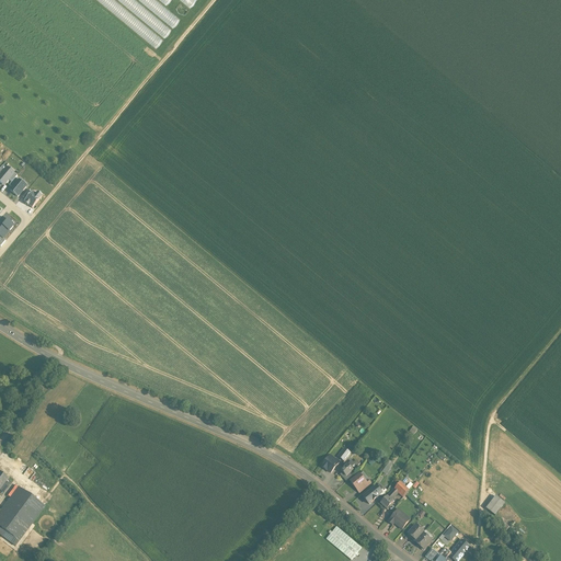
[(98,0),(157,46),(163,38),(115,0),(98,0)]
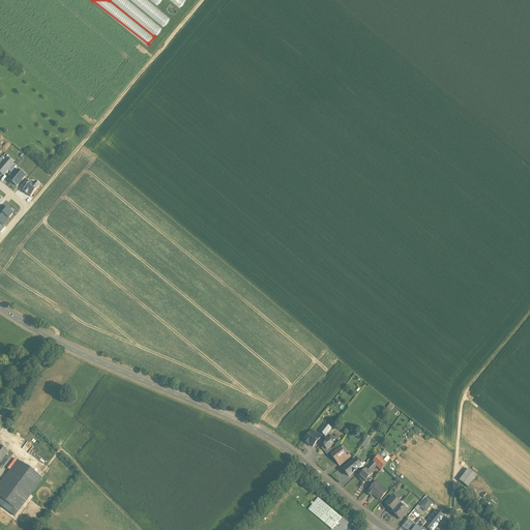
[(0,173),(4,176),(8,171),(13,165),(5,158),(4,159),(0,165),(0,173)]
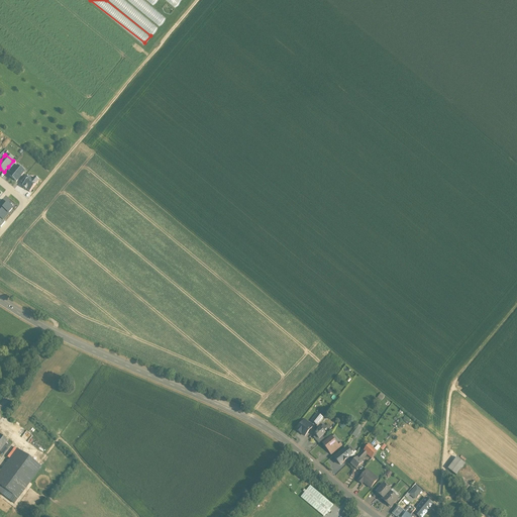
[(17,167),(14,165),(11,169),(8,172),(11,174),(17,167)]
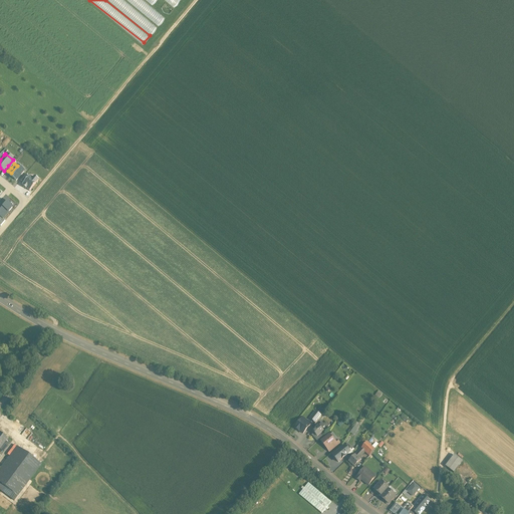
[(24,172),(17,166),(11,173),(9,175),(14,179),(14,180),(16,182),(24,172)]
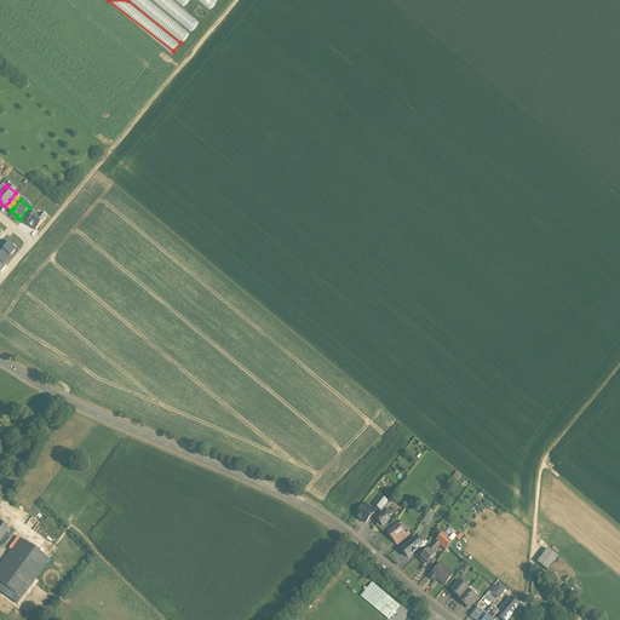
[(32,210),(24,218),(28,222),(35,213),(32,210)]
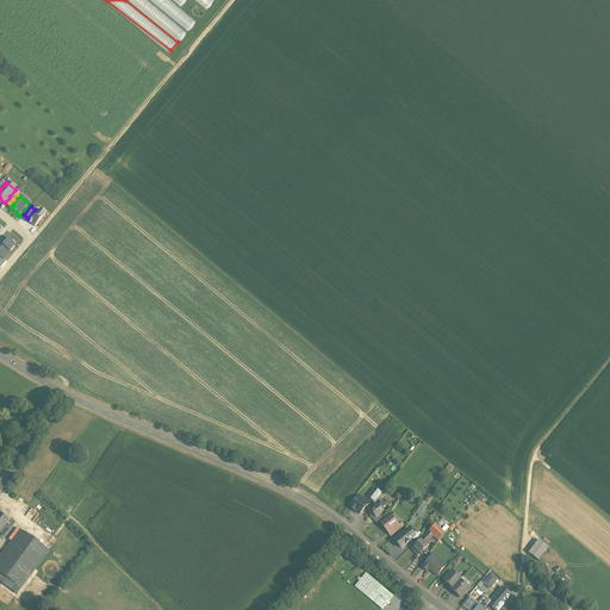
[(35,209),(35,210),(27,218),(26,219),(27,221),(26,222),(30,224),(31,224),(35,226),(45,213),(41,210),(38,212),(35,209)]
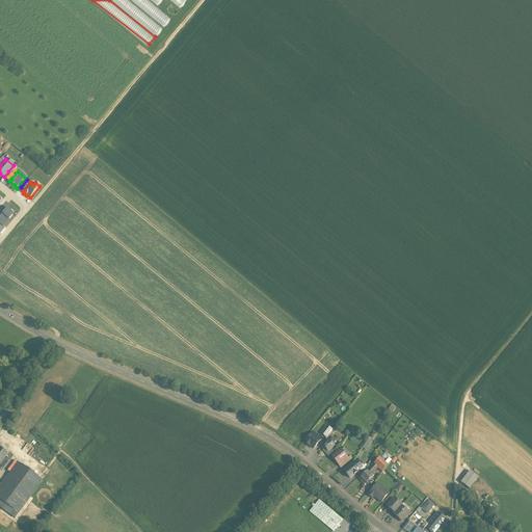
[(6,210),(3,215),(2,215),(8,220),(12,215),(6,210)]
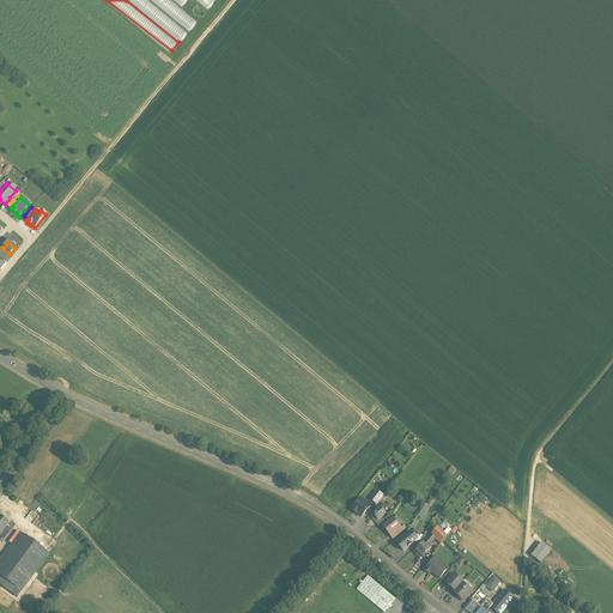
[(376,491),(370,499),(376,504),(383,496),(376,491)]
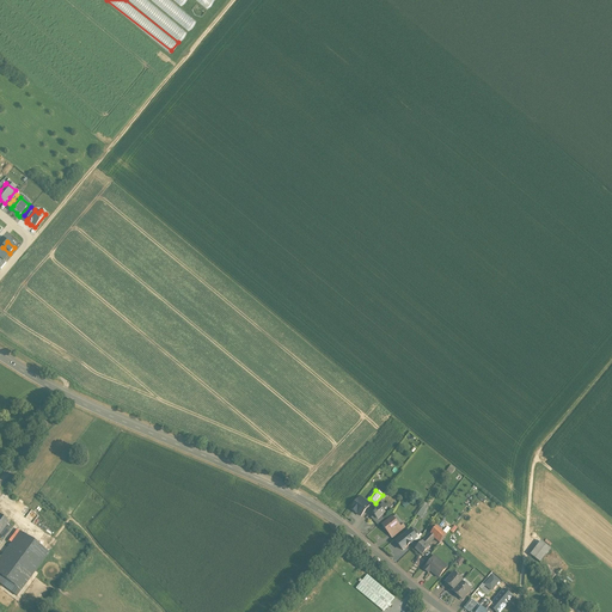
[(367,501),(361,497),(352,509),(356,514),(356,513),(361,516),(371,503),(367,501)]
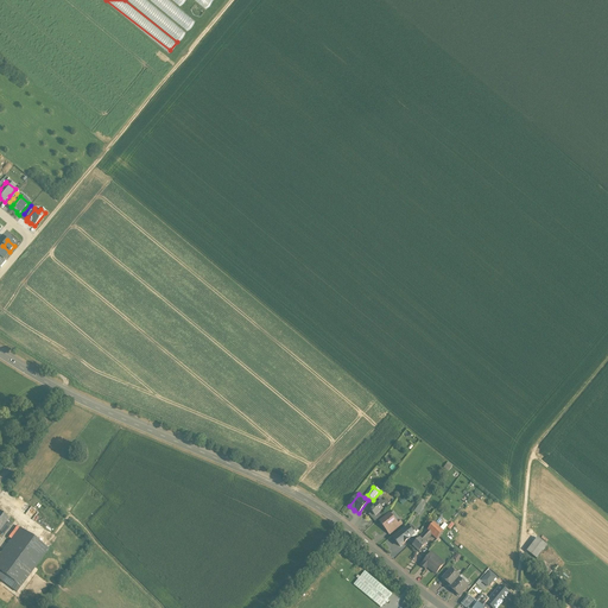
[(381,500),(369,511),(372,513),(375,517),(380,513),(382,510),(380,507),(384,504),(381,500)]
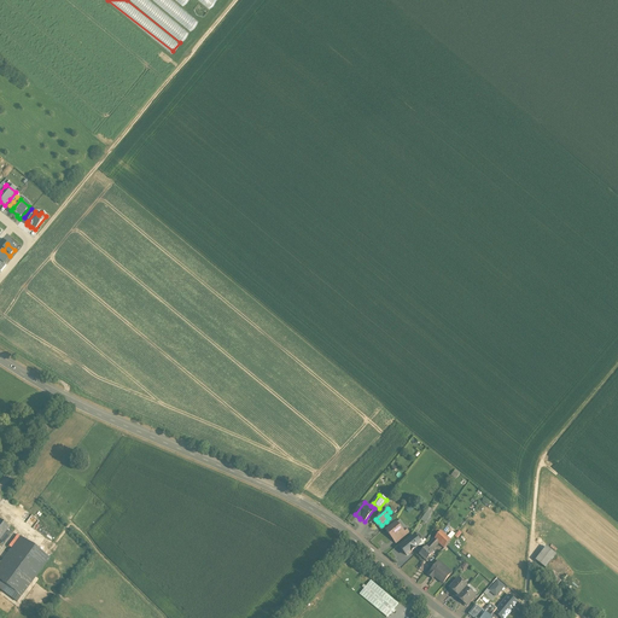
[(394,508),(390,512),(386,516),(389,518),(396,512),(394,508)]
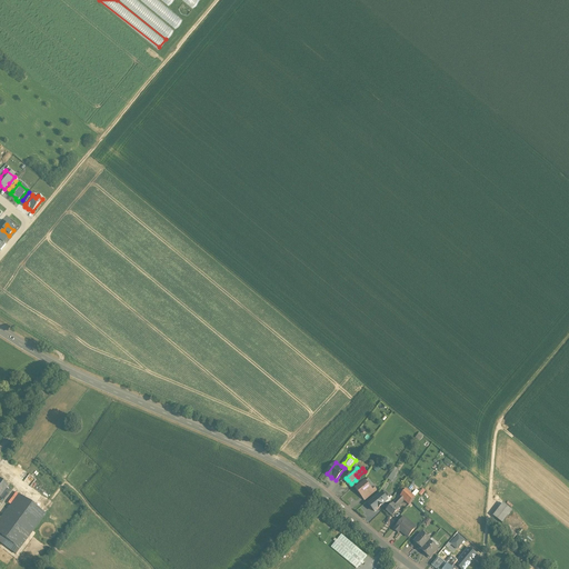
[(398,479),(393,476),(389,481),(393,486),(398,479)]
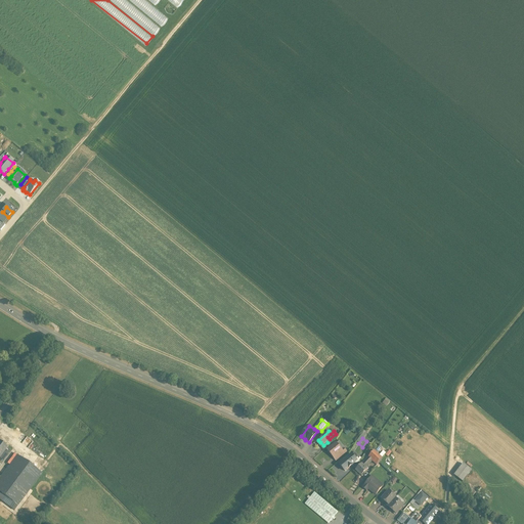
[(335,445),(334,444),(332,446),(332,447),(328,451),(334,457),(338,454),(342,451),(341,450),(336,444),(335,445)]
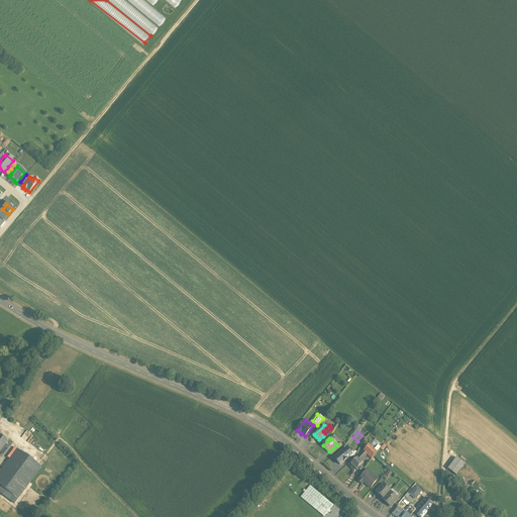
[(337,445),(333,448),(335,451),(341,446),(338,443),(336,444),(337,445)]
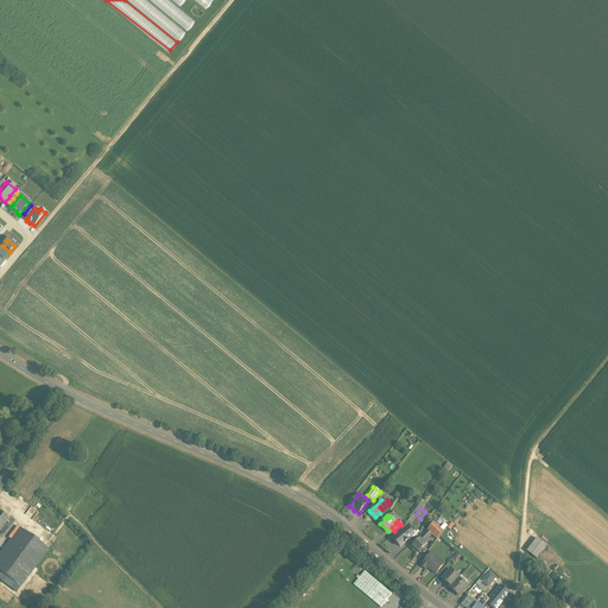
[(435,524),(428,531),(432,536),(437,539),(443,532),(439,529),(435,524)]
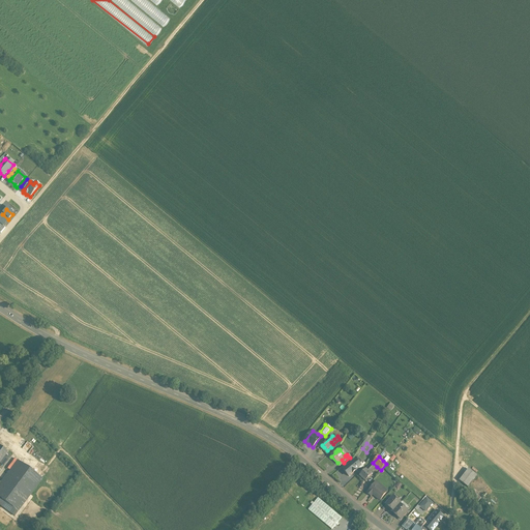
[(18,461),(0,483),(0,506),(15,517),(42,479),(18,461)]
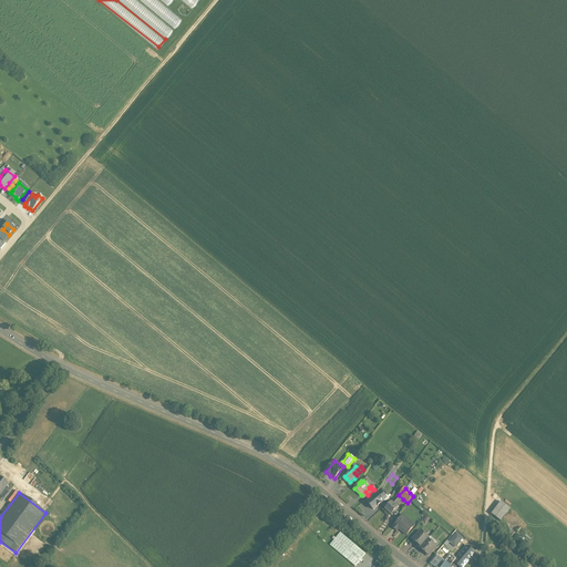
[(381,493),(368,503),(373,511),(381,504),(383,502),(385,498),(381,493)]
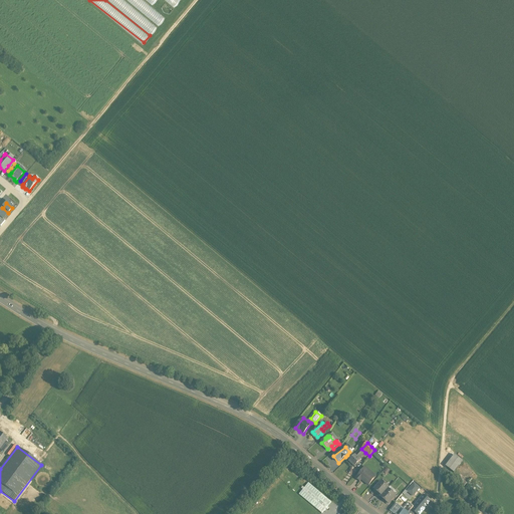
[(358,452),(349,462),(354,467),(360,461),(358,460),(360,457),(359,456),(360,454),(358,452)]
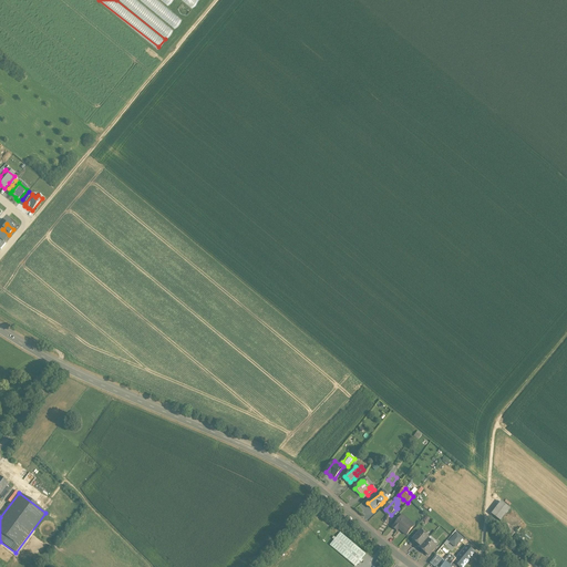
[(502,503),(492,515),(501,522),(509,509),(502,503)]
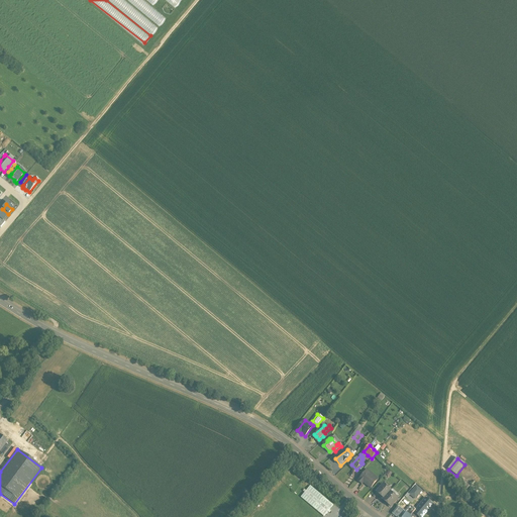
[(378,480),(367,471),(357,482),(362,485),(364,483),(371,489),(378,480)]
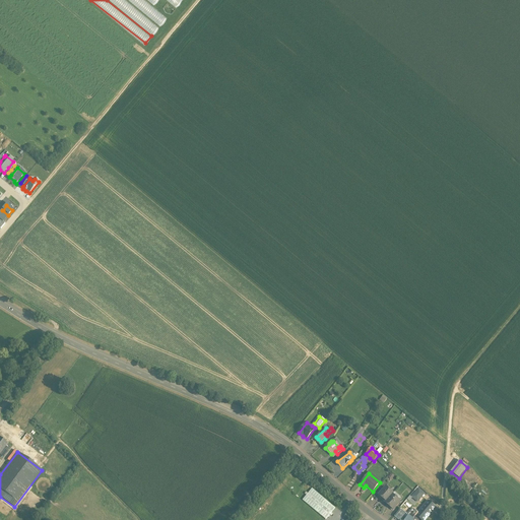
[(472,488),(464,481),(461,485),(469,493),(472,488)]
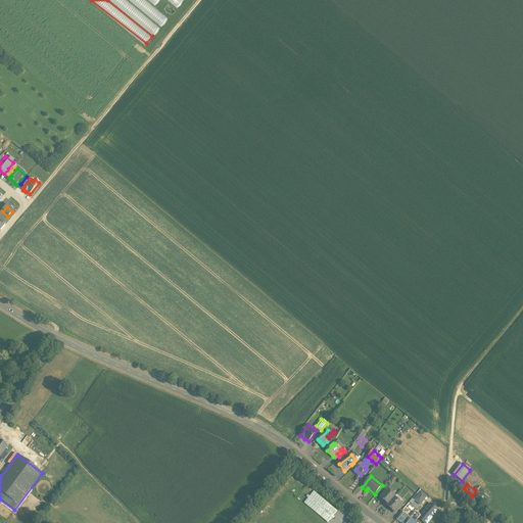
[(395,497),(388,490),(381,498),(389,505),(394,498),(395,497)]
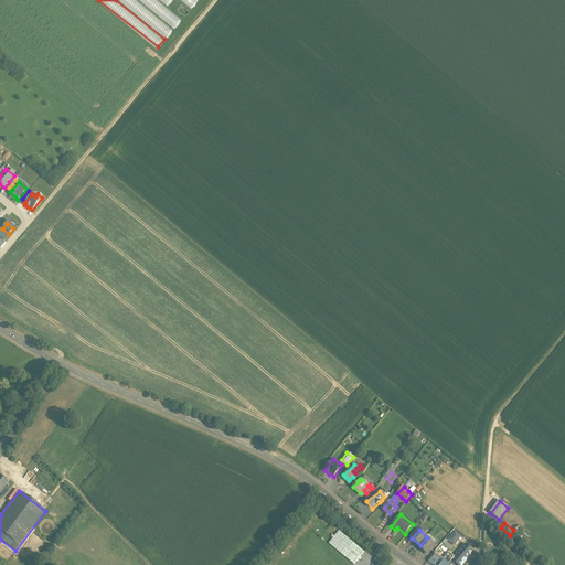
[(328,543),(353,564),(364,552),(339,531),(328,543)]
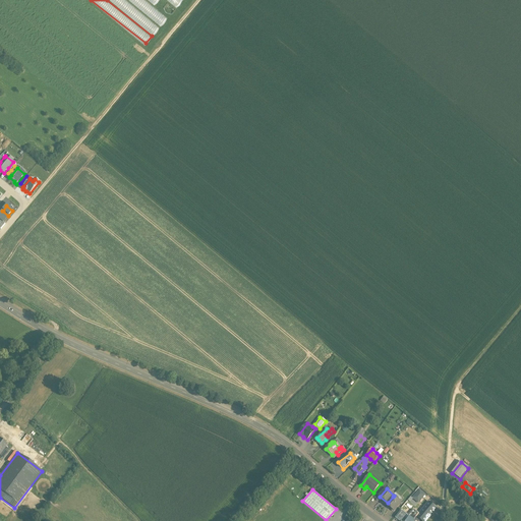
[(419,490),(413,499),(418,503),(425,496),(419,490)]
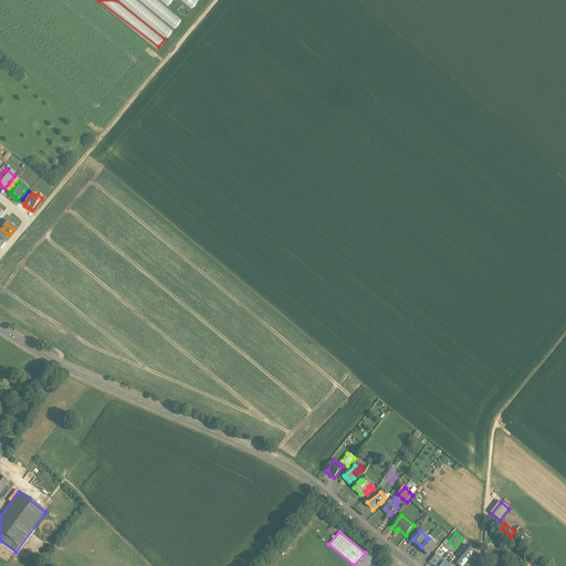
[(421,546),(420,548),(428,555),(436,546),(427,540),(421,546)]
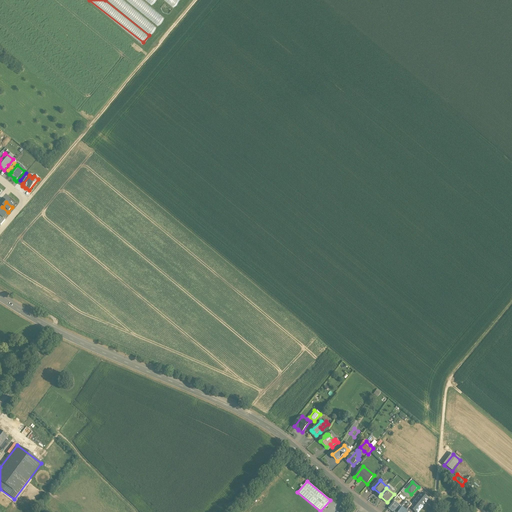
[(429,500),(421,494),(418,497),(426,504),(429,500)]
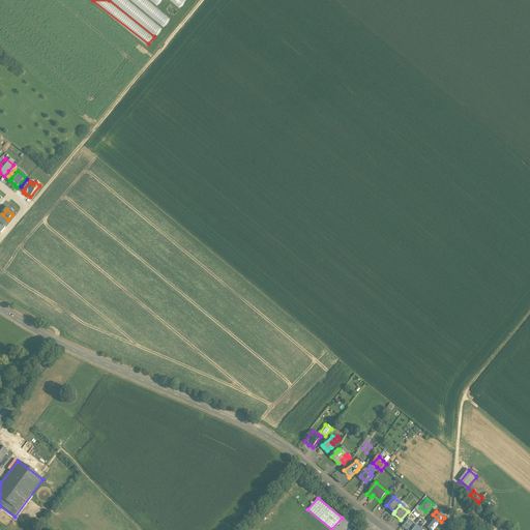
[(423,526),(427,529),(428,529),(433,529),(441,522),(433,514),(423,526)]
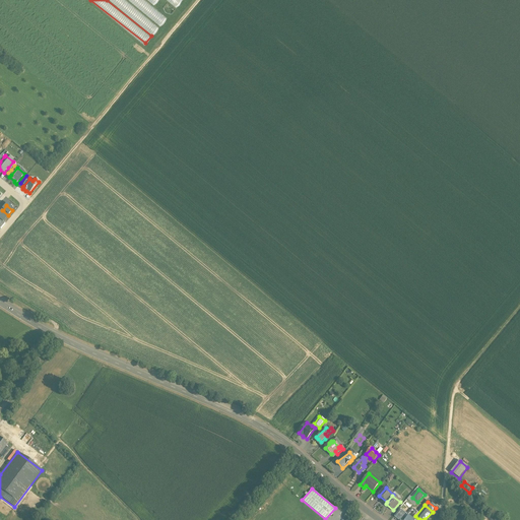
[(405,519),(408,516),(401,511),(396,517),(399,519),(405,519),(406,519),(405,519)]
